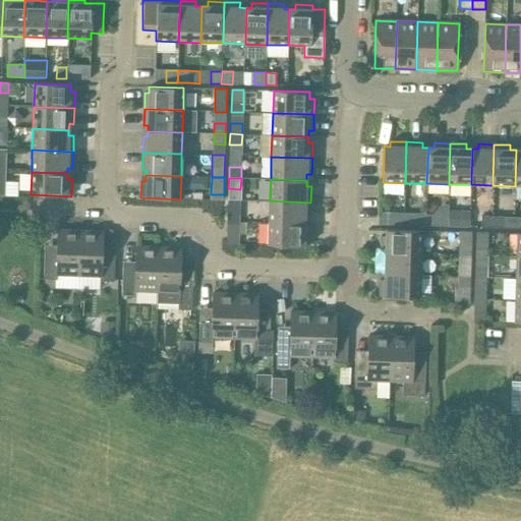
[(310,203),(270,200),(269,223),(305,224),(305,218),(310,219),(310,203)]
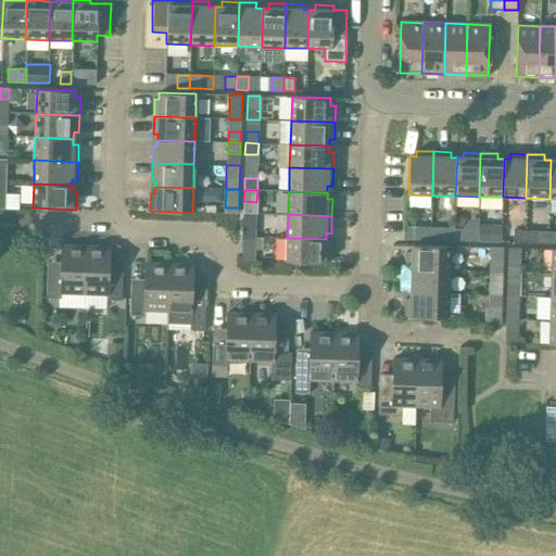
[(479,224),(478,241),(501,242),(502,225),(480,224),(479,224)]
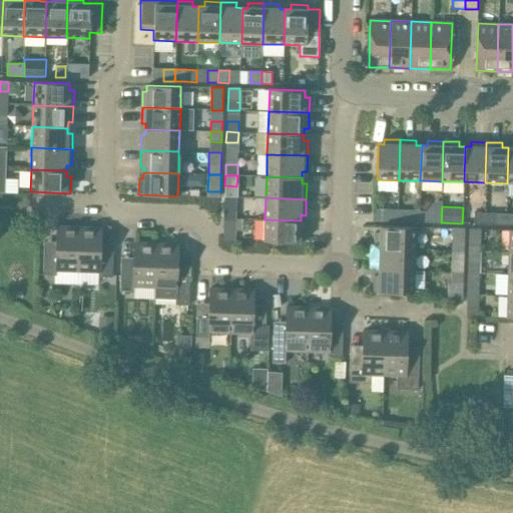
[(224,207),(223,218),(235,218),(236,207),(224,207)]
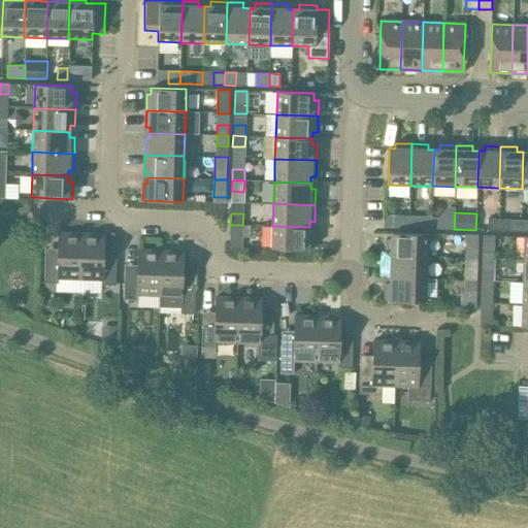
[(399,217),(398,227),(409,228),(409,217),(399,217)]
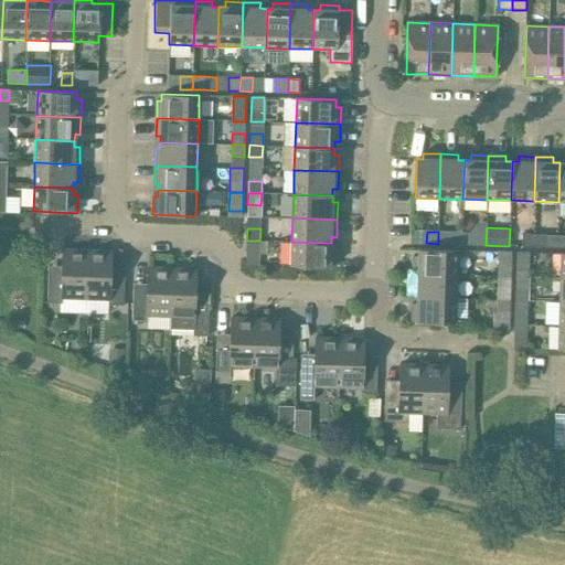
[(438,232),(438,244),(449,244),(449,232),(438,232)]
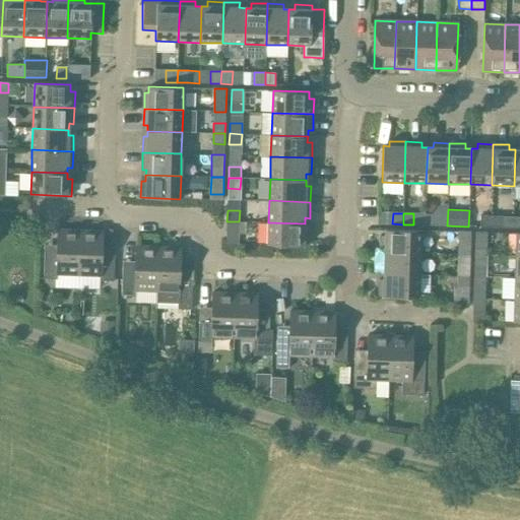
[(480,215),(479,226),(491,226),(491,216),(480,215)]
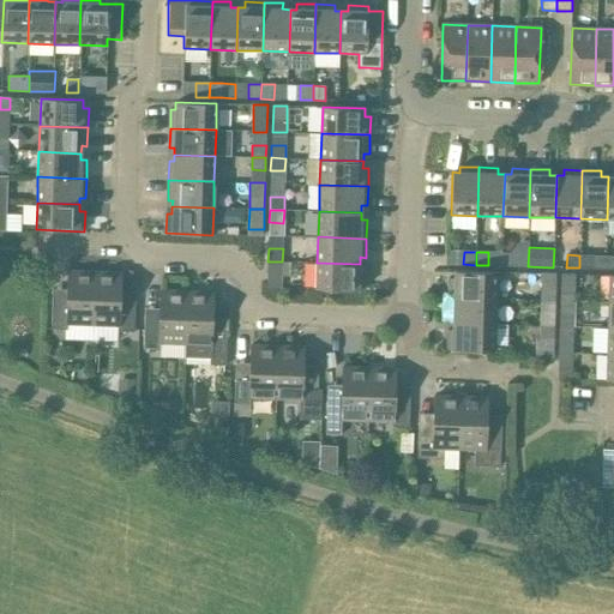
[(579,256),(579,268),(591,269),(593,256),(579,256)]
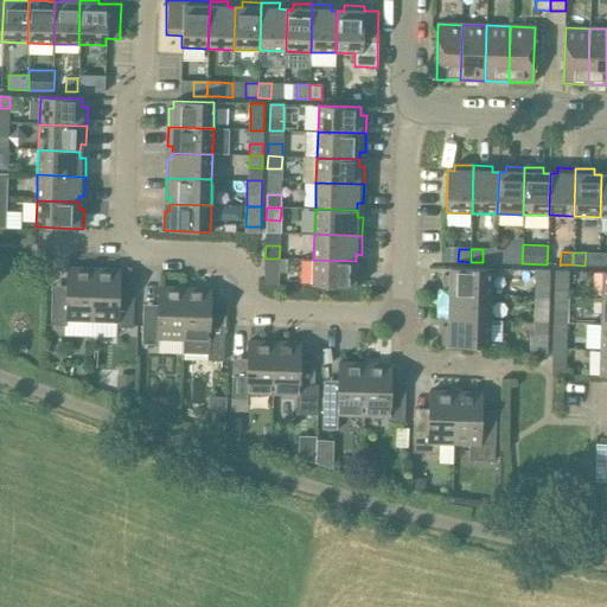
[(279,259),(264,259),(264,285),(278,285),(279,259)]
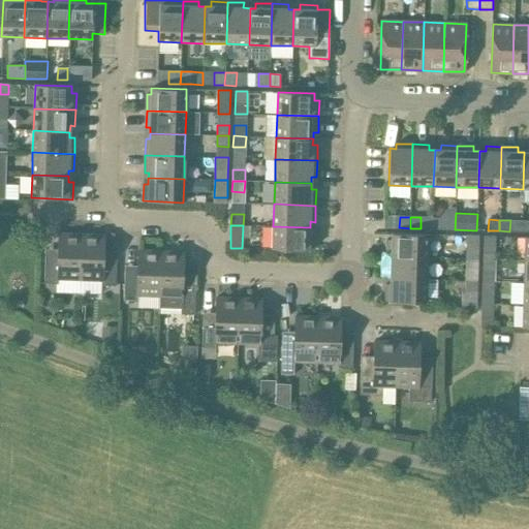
[(309,234),(310,227),(273,226),(272,249),(314,251),(314,234),(309,234)]
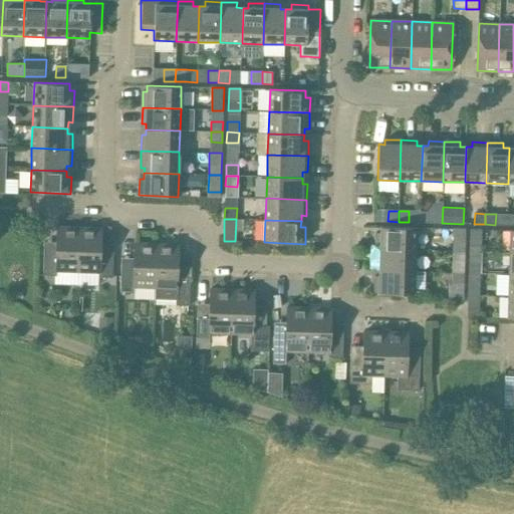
[(375,233),(375,248),(416,250),(417,227),(381,226),(380,233),(375,233)]
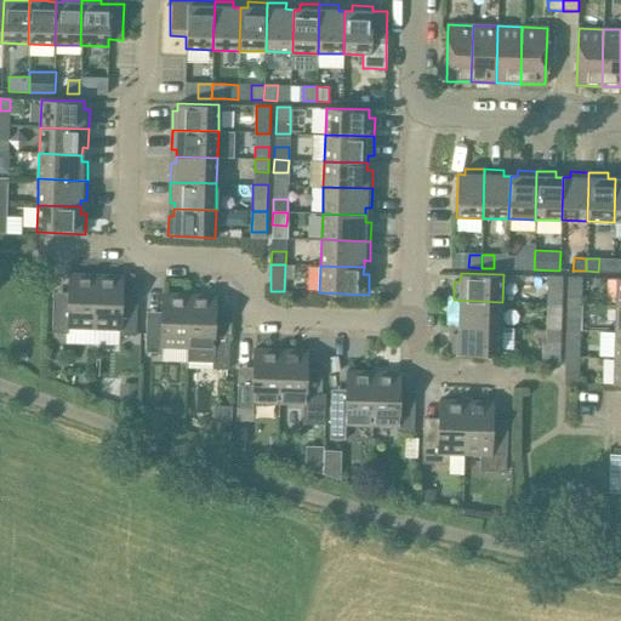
[(93,329),(96,275),(69,274),(68,300),(53,300),(51,332),(68,334),(68,328),(93,329)]
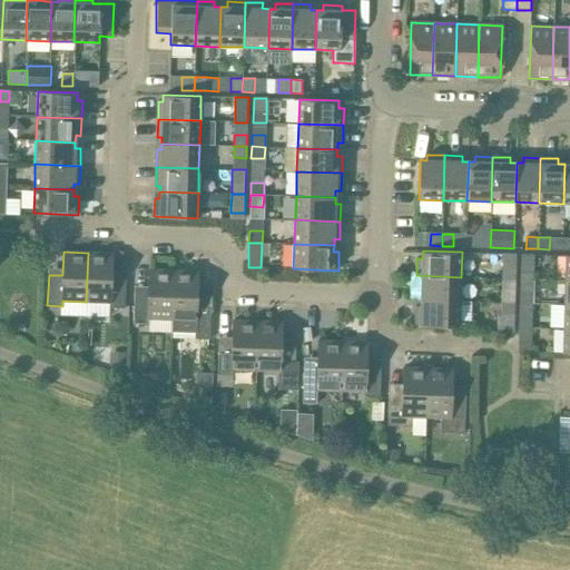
[(88,253),(86,302),(109,303),(109,308),(124,308),(126,278),(111,277),(112,254),(88,253)]
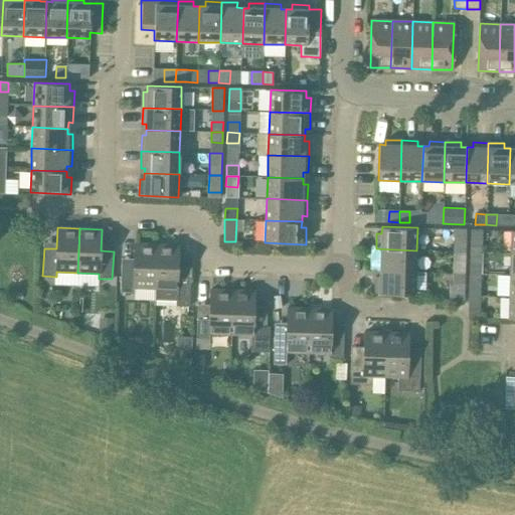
[(454,251),(466,251),(466,241),(467,229),(455,229),(454,251)]
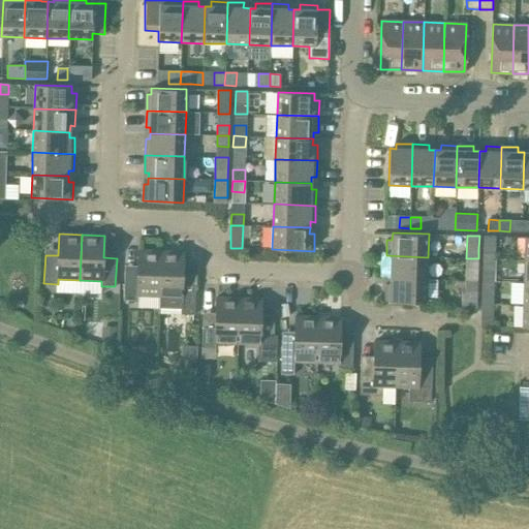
[(483,258),(495,259),(495,253),(496,236),(484,236),(483,247),(483,258)]
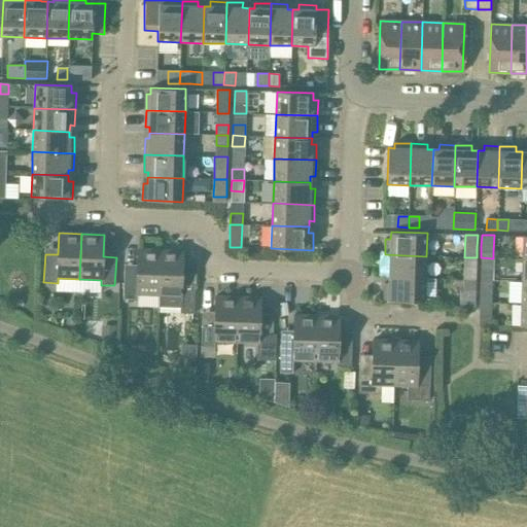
[(137,295),(159,296),(160,250),(137,249),(137,272),(124,271),(123,300),(136,300),(137,295)]
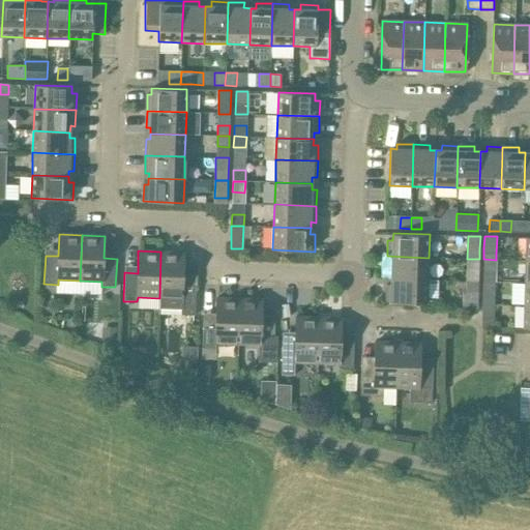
[(160,252),(159,298),(160,298),(159,310),(180,311),(180,316),(194,317),(196,275),(183,274),(184,253),(160,252)]
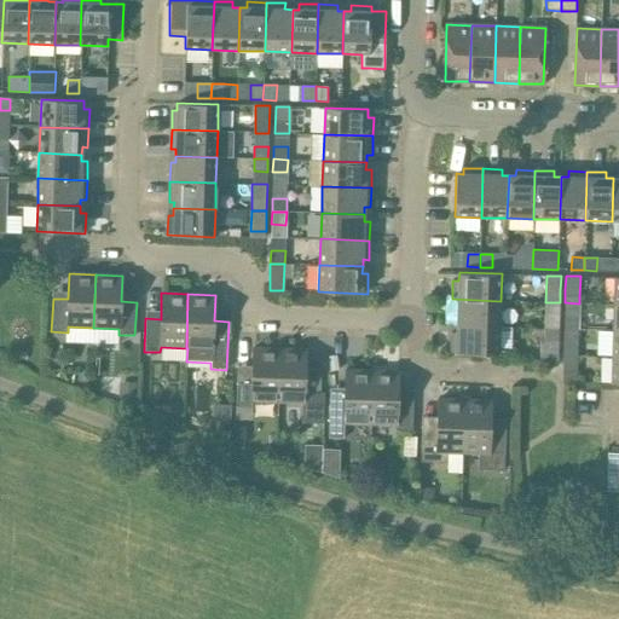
[(457,325),(499,327),(501,301),(452,299),(451,318),(457,318),(457,325)]
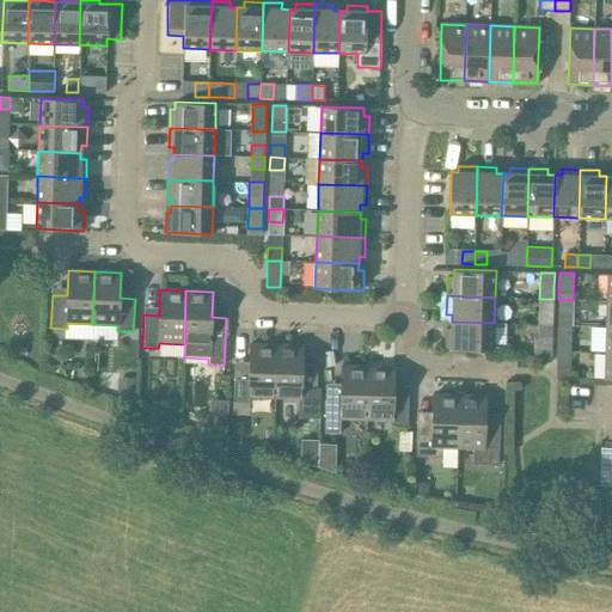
[(538,325),(552,325),(554,299),(539,299),(538,325)]
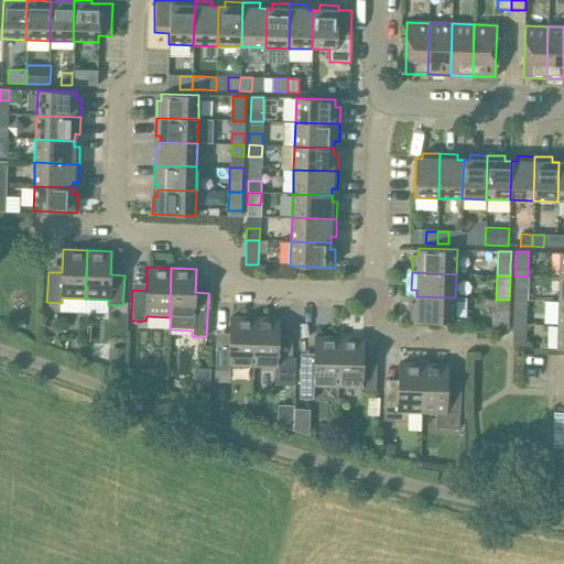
[(527,300),(528,277),(514,275),(513,300),(527,300)]
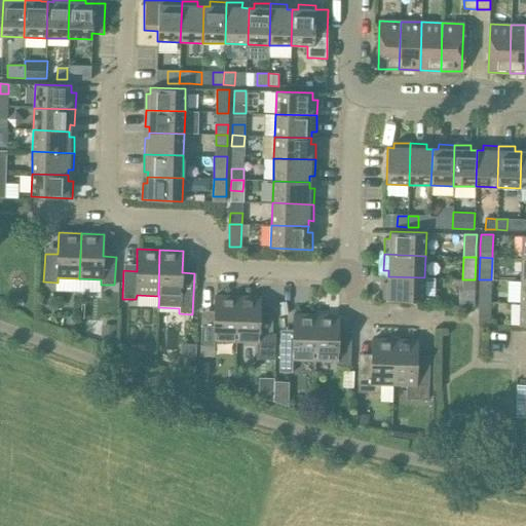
[(423,301),(424,277),(388,276),(388,283),(383,283),(382,300),(423,301)]
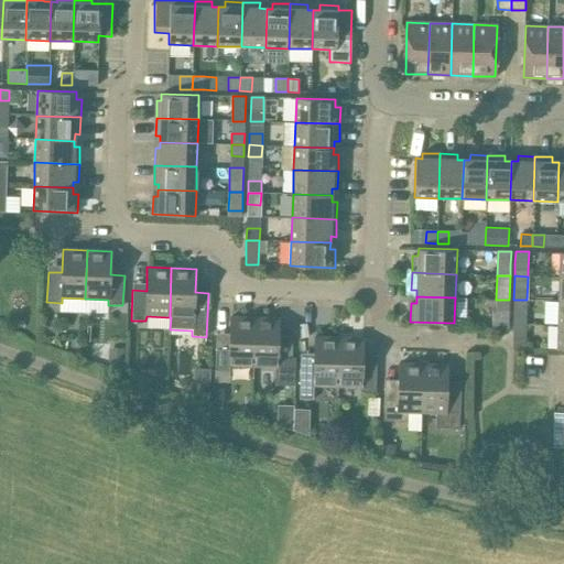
[(509,329),(509,300),(496,300),(495,312),(491,312),(491,328),(509,329)]
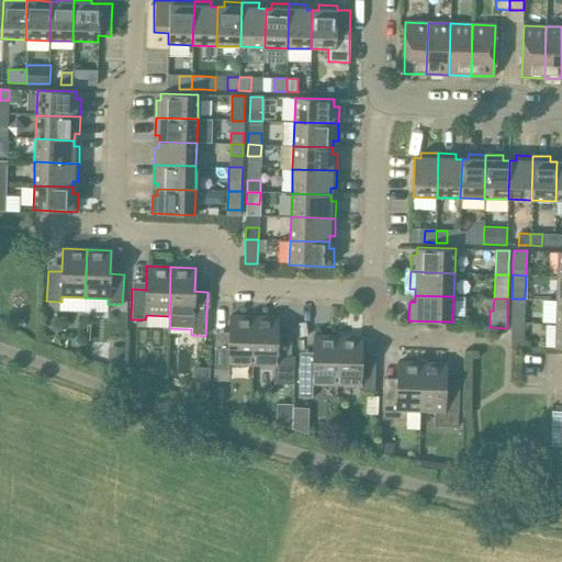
[(512,323),(525,323),(525,299),(512,299),(512,323)]
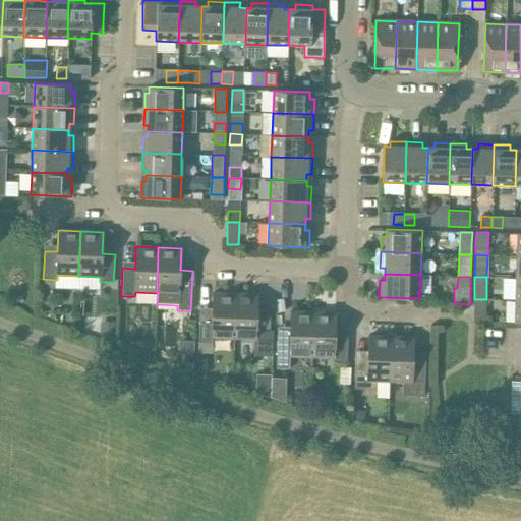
[(234,339),(236,294),(214,293),(213,314),(199,314),(198,352),(212,353),(213,338),(234,339)]
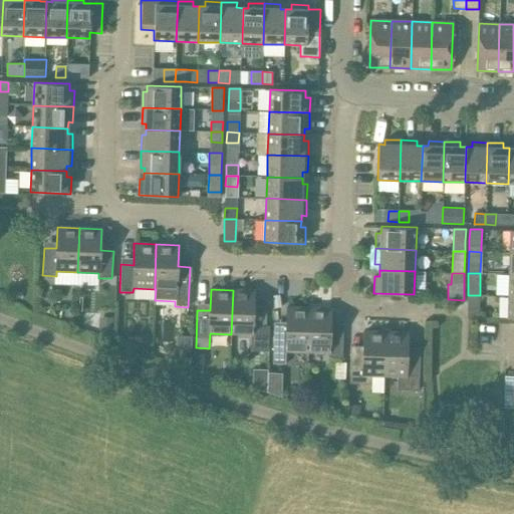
[(233,290),(231,334),(252,335),(252,340),(251,347),(251,352),(266,353),(269,353),(269,351),(270,326),(266,326),(266,313),(254,312),(255,291),(233,290)]
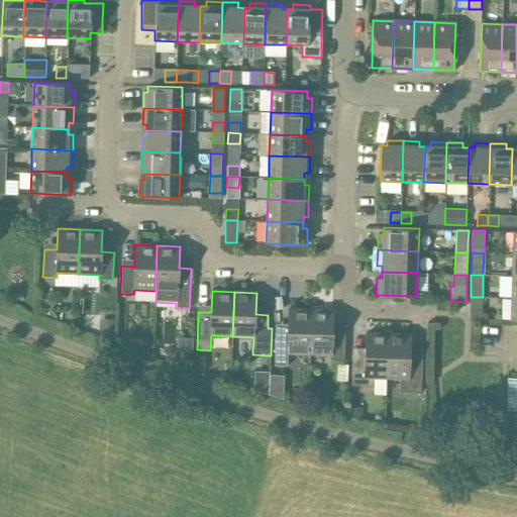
[(482,320),(483,297),(471,297),(470,319),(482,320)]
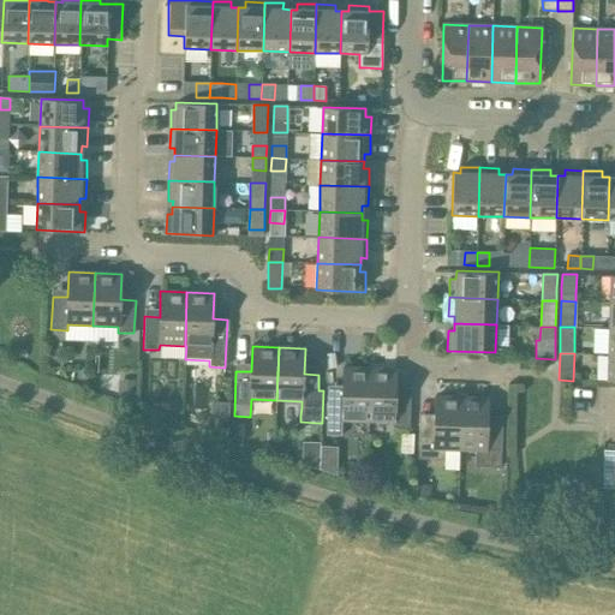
[(342,421),(368,422),(370,369),(344,368),(342,393),(328,393),(326,435),(342,436),(342,421)]
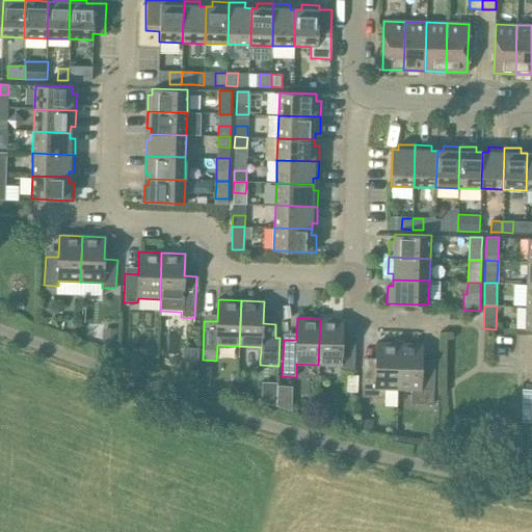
[(320,319),(318,365),(340,366),(340,371),(354,371),(355,343),(342,342),(343,320),(320,319)]
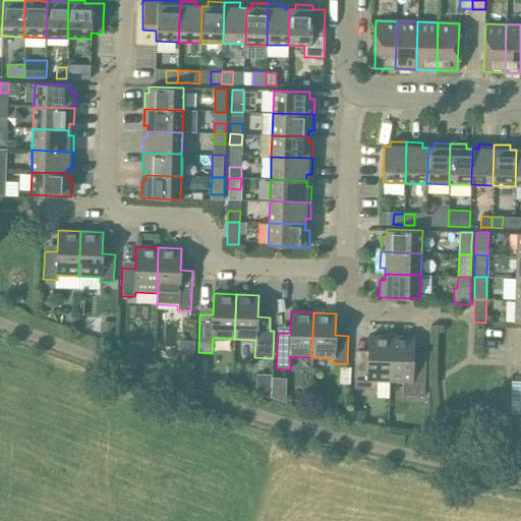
[(377,381),(389,382),(391,336),(368,336),(367,357),(355,356),(354,389),(375,390),(377,381)]
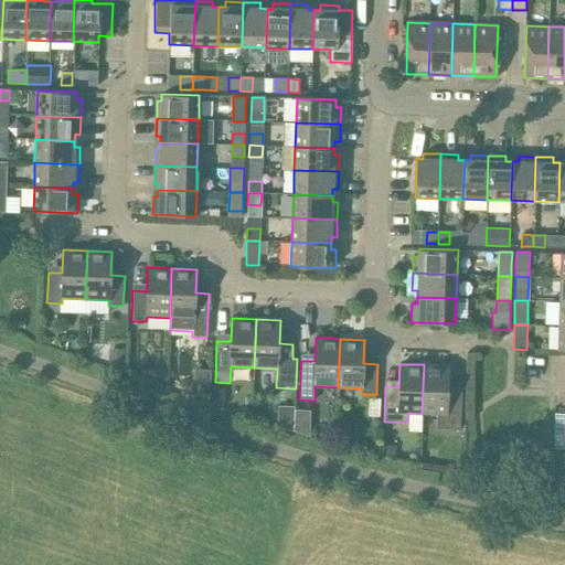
[(448,365),(424,364),(422,414),(436,415),(436,429),(459,429),(461,390),(448,390),(448,365)]
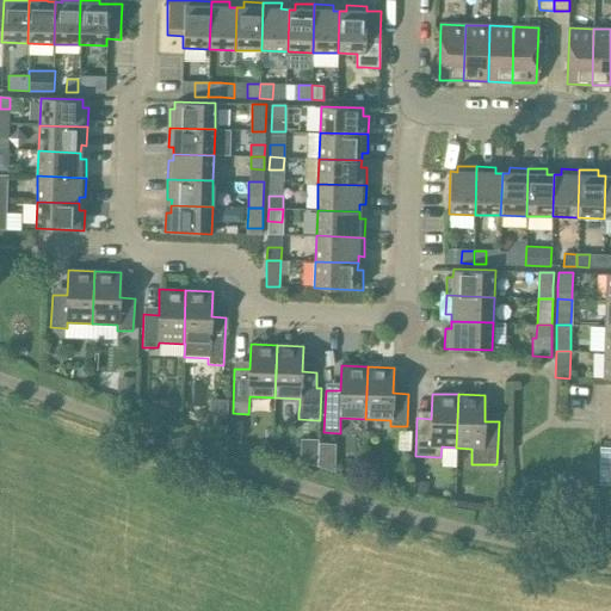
[(303,439),(302,466),(339,468),(340,440),(303,439)]
